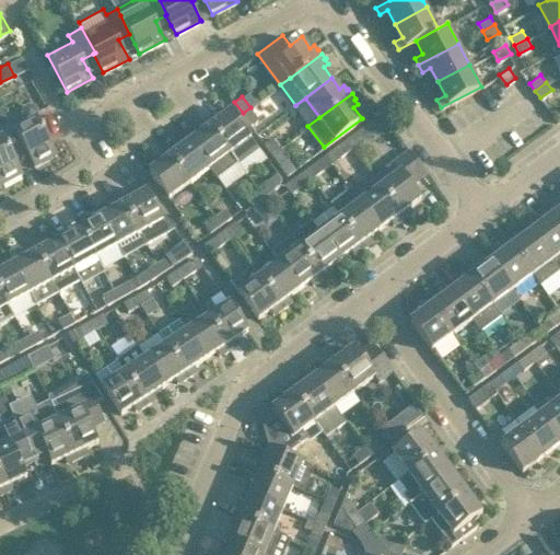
[(23,105),(22,112),(27,122),(15,128),(26,150),(34,164),(57,152),(37,116),(38,110),(35,104),(28,102),(23,105)]
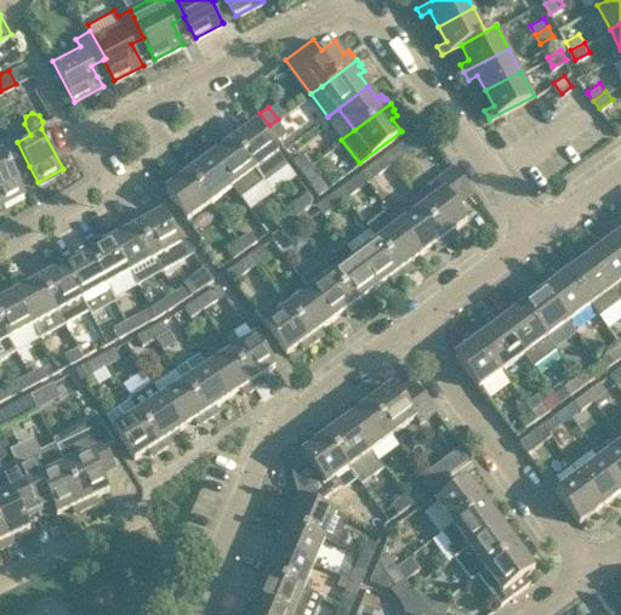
[(286,130),(283,126),(278,119),(269,125),(278,137),(286,130)]
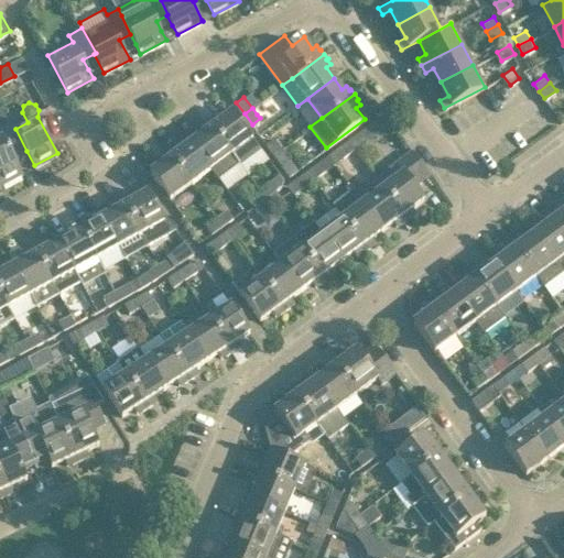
[(260,146),(246,127),(232,109),(220,117),(218,113),(213,117),(212,116),(207,119),(239,162),(260,146)]
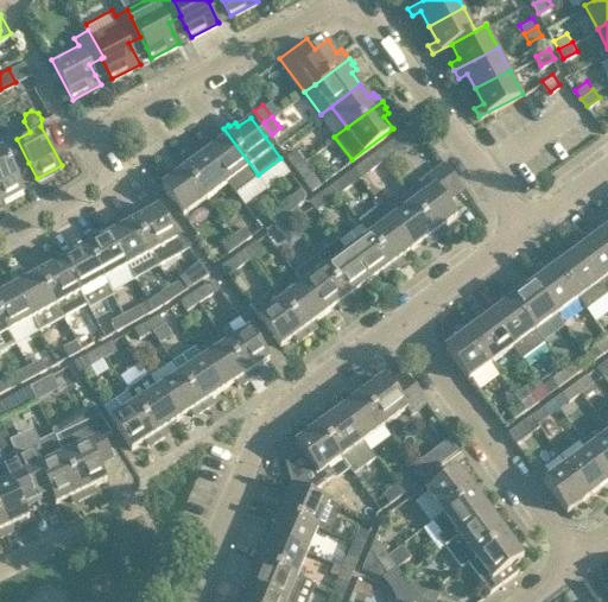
[(29,163),(17,139),(16,139),(8,127),(0,131),(0,196),(1,198),(25,185),(16,170),(29,163)]
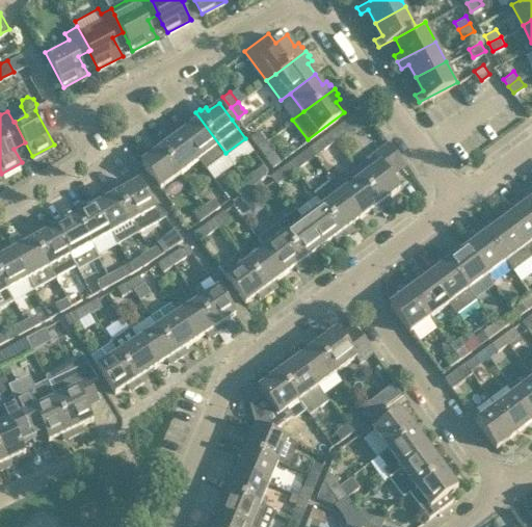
[(180,131),(200,157),(207,167),(225,153),(195,112),(191,115),(192,116),(188,121),(190,124),(180,131)]
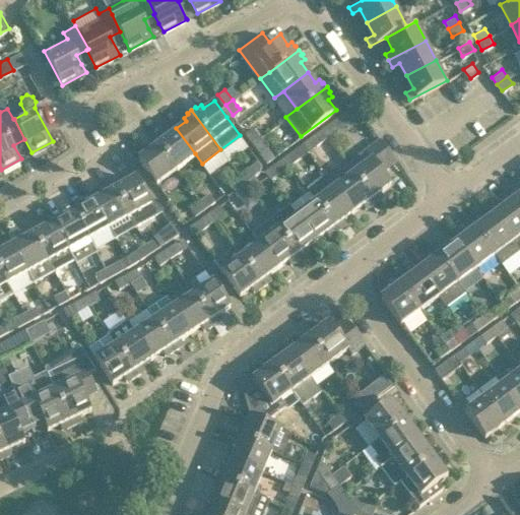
[(351,118),(346,111),(339,115),(345,122),(351,118)]
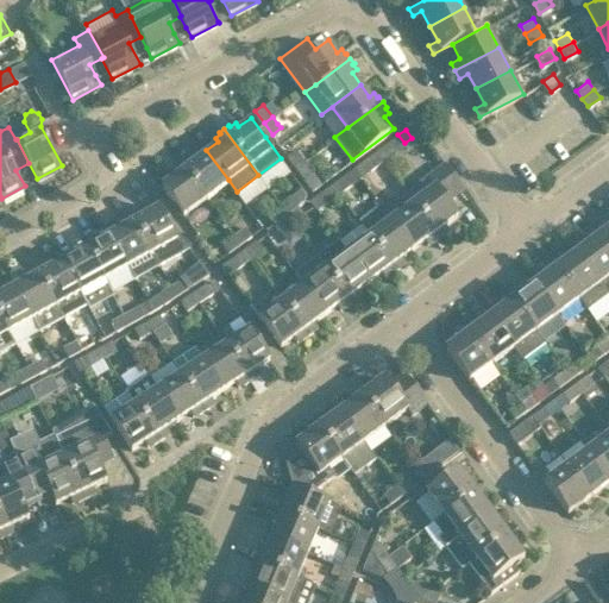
[(376,151),(382,159),(394,150),(388,142),(376,151)]
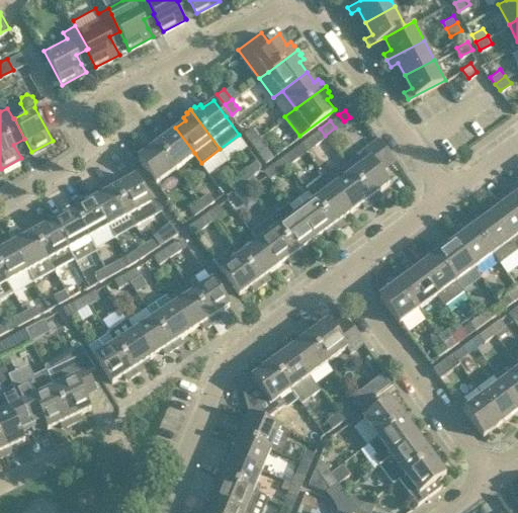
[(244,132),(252,141),(259,136),(251,125),(244,132)]
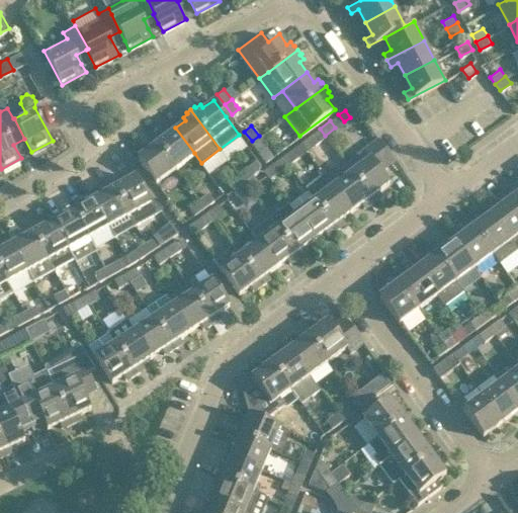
[(158,134),(154,137),(175,167),(194,153),(175,127),(166,136),(163,132),(159,135),(158,134)]
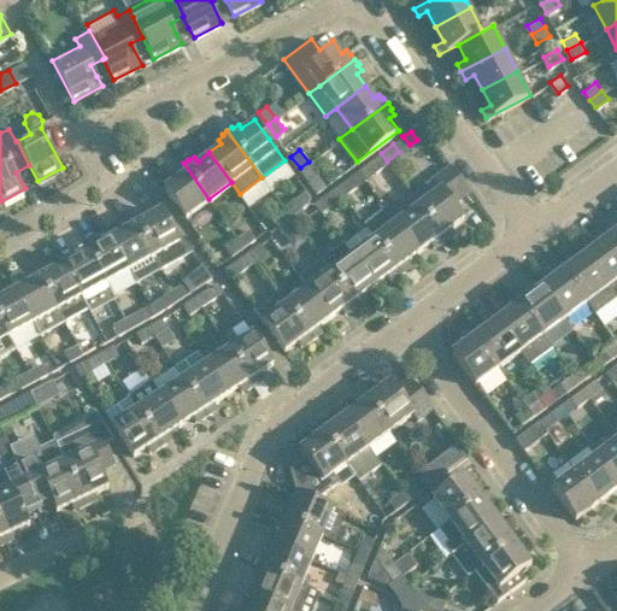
[(387,162),(381,153),(369,162),(376,170),(387,162)]
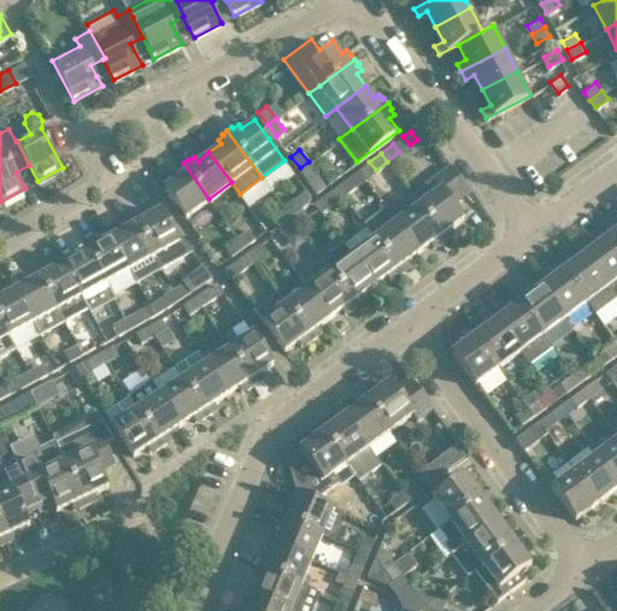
[(317,174),(309,162),(300,168),(309,180),(317,174)]
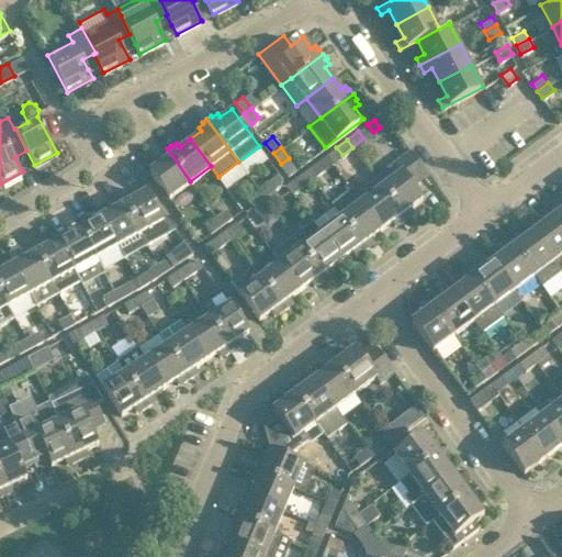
[(190,181),(167,148),(161,152),(163,154),(158,157),(160,160),(149,169),(169,197),(190,181)]
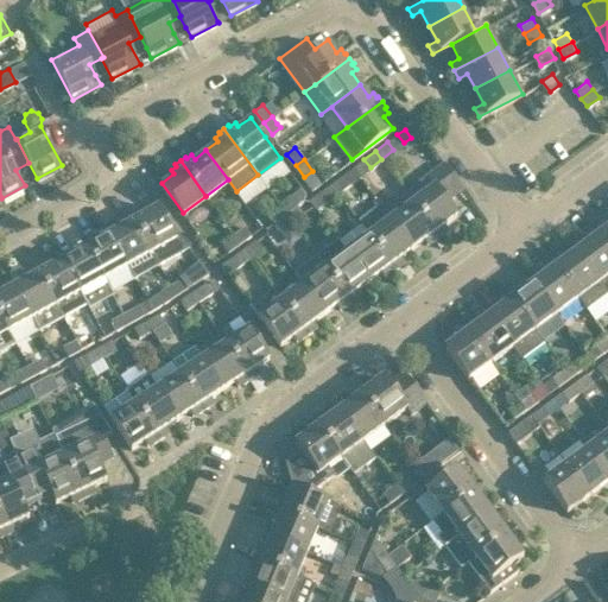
[(444,160),(405,190),(412,201),(438,235),(443,232),(442,230),(448,227),(444,222),(457,213),(447,198),(463,187),(444,160)]
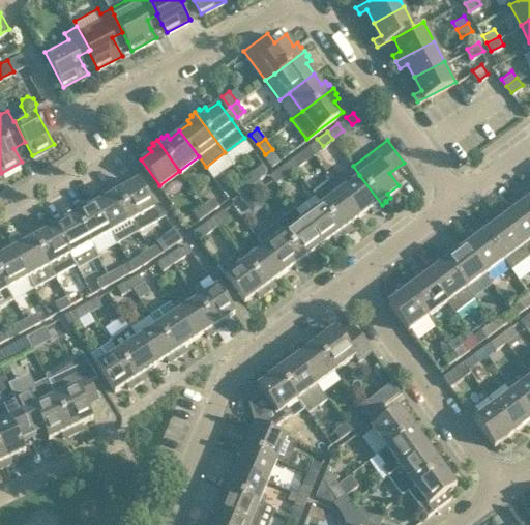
[(278,157),(272,149),(265,154),(271,163),(278,157)]
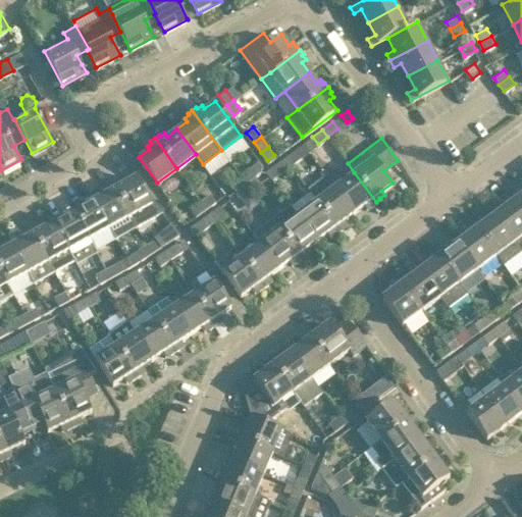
[(295,150),(284,157),(291,164),(300,157),(295,150)]
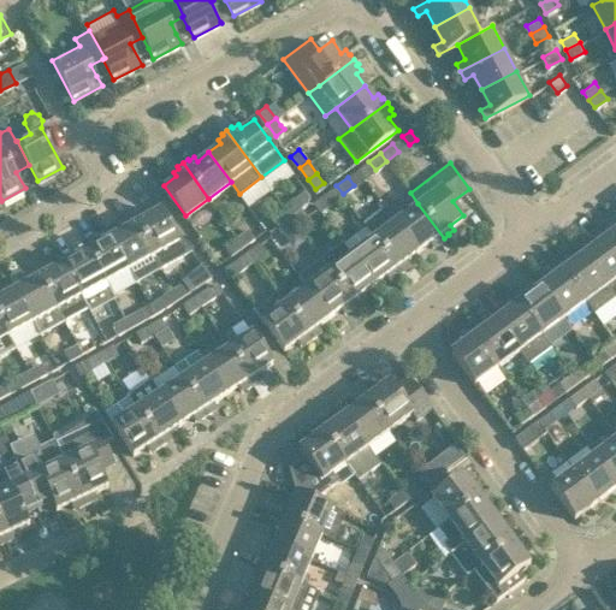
[(343,194),(336,185),(325,194),(331,202),(343,194)]
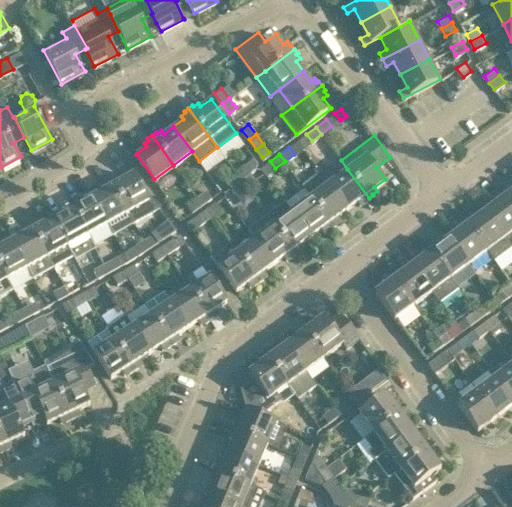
[(322,174),(347,207),(357,200),(360,203),(364,200),(365,201),(369,198),(347,169),(341,160),(322,174)]
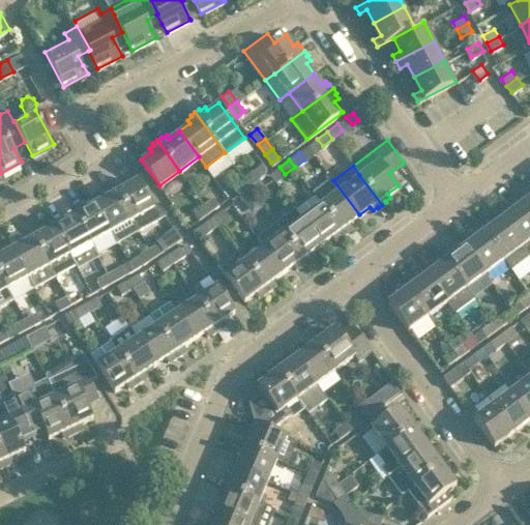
[(285,174),(280,167),(270,173),(275,180),(285,174)]
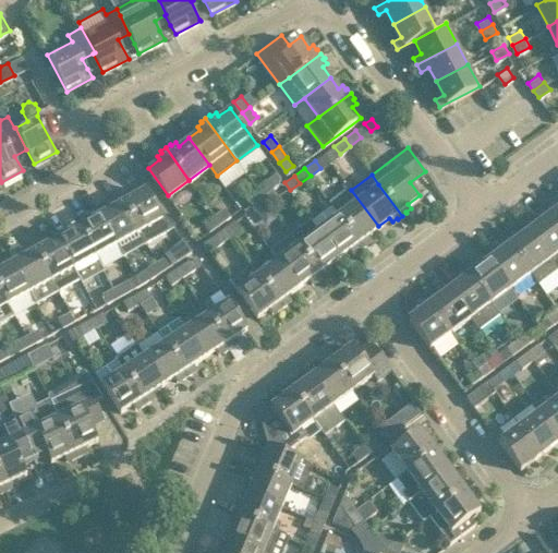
[(263,195),(273,187),(267,180),(256,188),(263,195)]
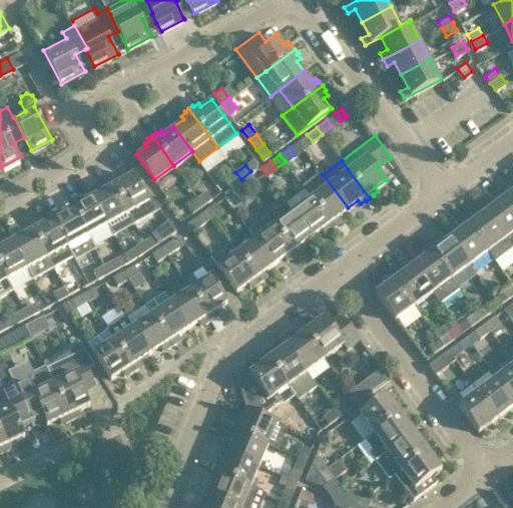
[(320,169),(302,183),(312,196),(334,225),(338,222),(337,221),(341,218),(338,214),(348,207),(323,174),(320,169)]
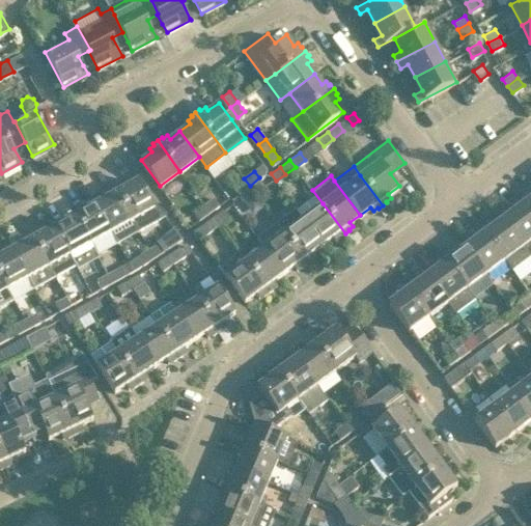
[(259,177),(250,186),(255,193),(264,185),(259,177)]
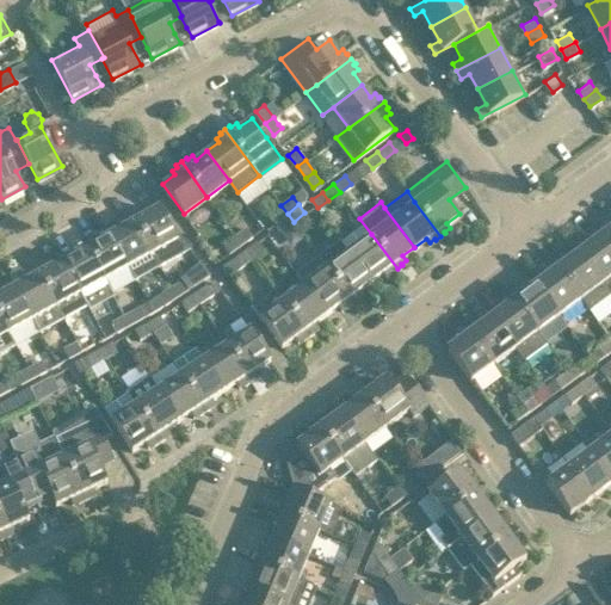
[(137,210),(131,213),(153,251),(159,263),(190,246),(180,234),(177,236),(173,229),(160,205),(146,213),(143,208),(139,211),(137,210)]
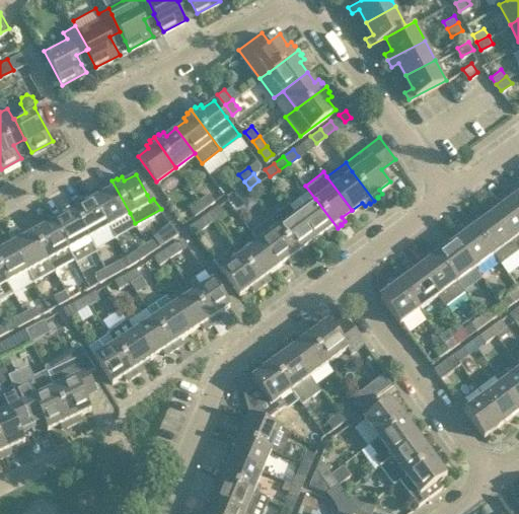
[(229,181),(234,189),(244,181),(238,174),(229,181)]
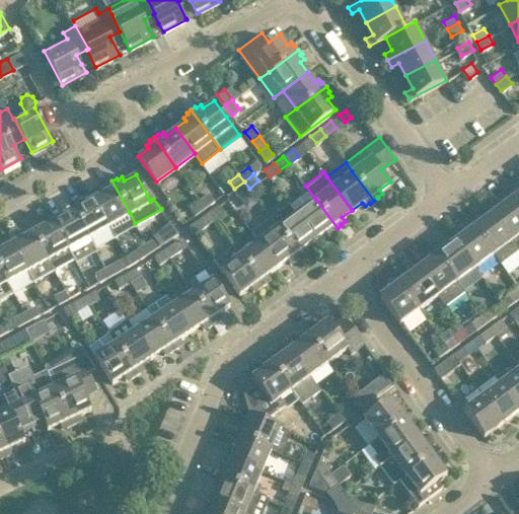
[(105,192),(94,197),(109,224),(116,235),(136,224),(135,223),(130,213),(112,180),(106,184),(107,185),(103,188),(105,192)]
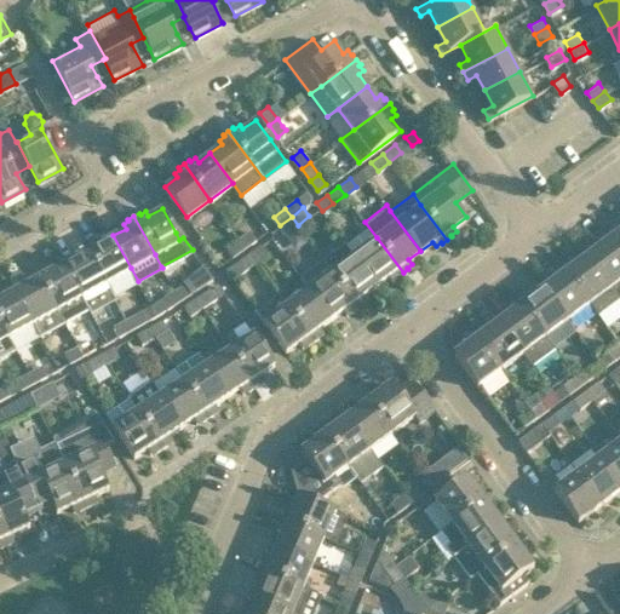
[(292,217),(280,225),(286,234),(298,225),(292,217)]
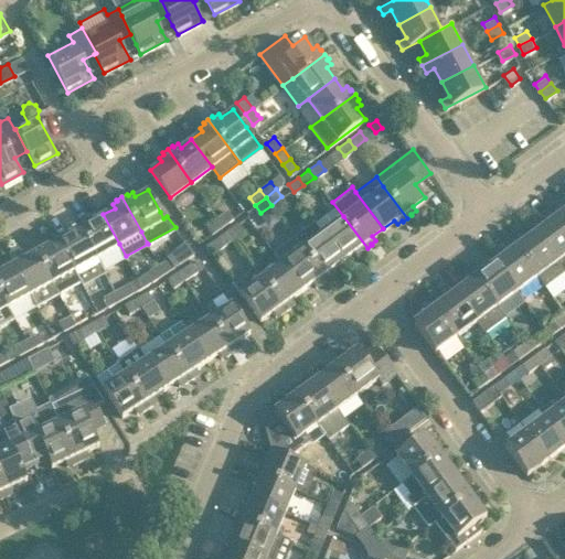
[(553,210),(564,226),(564,208),(564,210),(561,204),(553,210)]
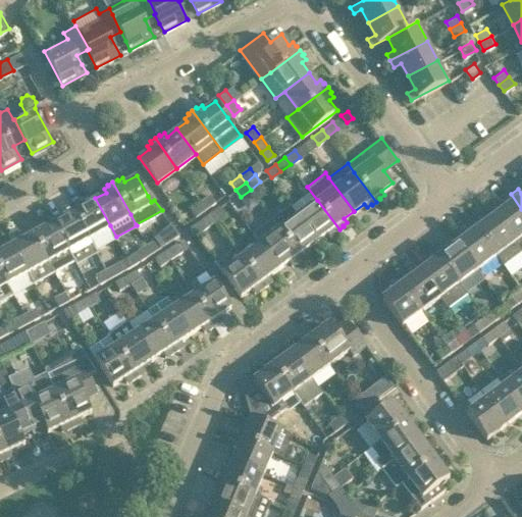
[(211,193),(201,200),(206,207),(216,200),(211,193)]
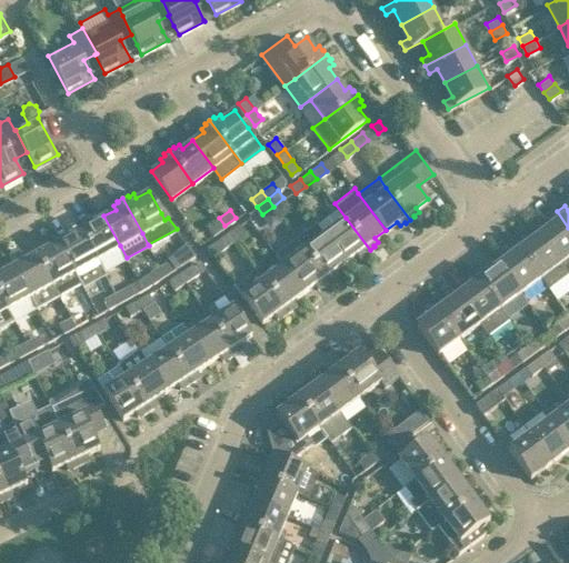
[(568,228),(557,211),(549,217),(552,222),(540,232),(568,271),(568,228)]
